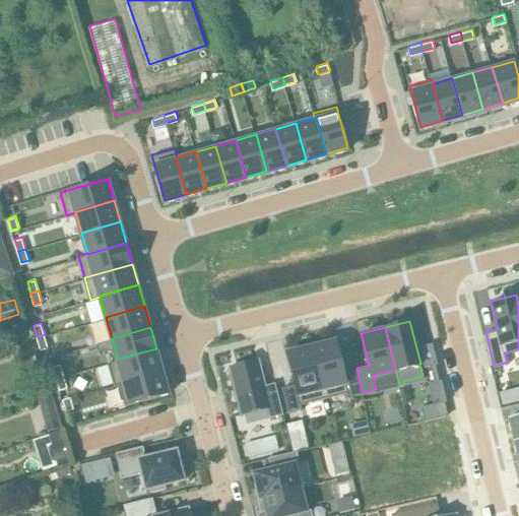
[(45,334),(37,336),(41,348),(48,345),(45,334)]
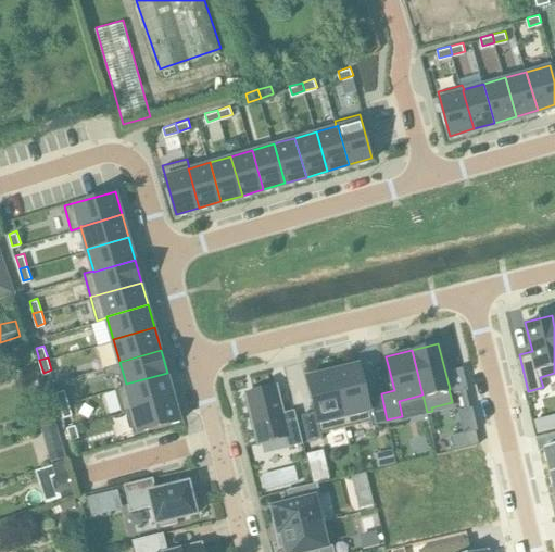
[(360,362),(332,368),(347,424),(371,418),(373,424),(387,419),(381,393),(368,397),(360,362)]
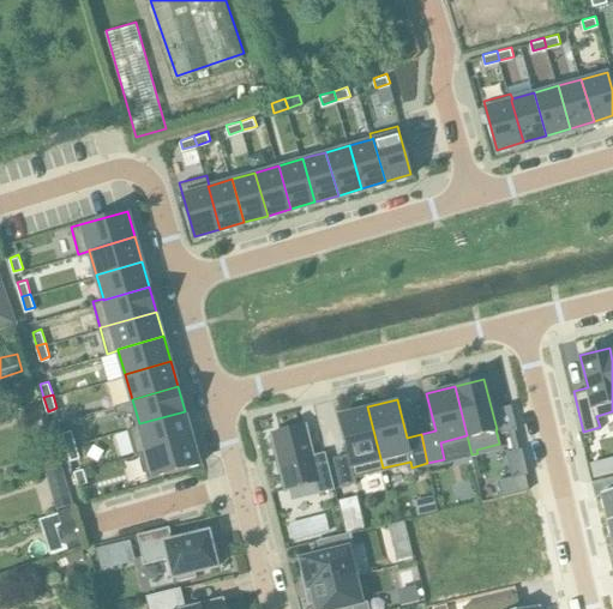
[(506,404),(496,406),(502,430),(512,428),(517,427),(511,403),(506,404)]
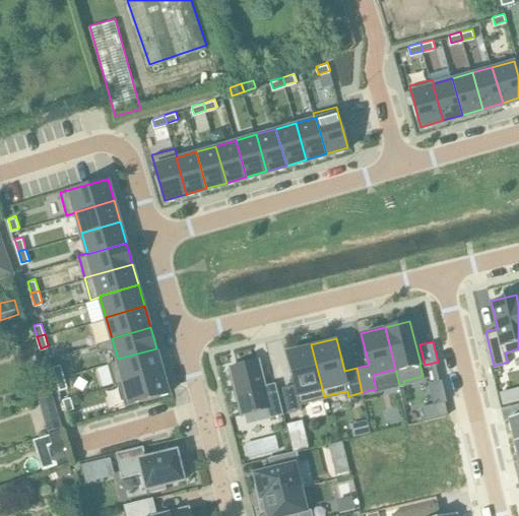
[(295,383),(282,386),(288,410),(302,407),(301,402),(324,396),(311,344),(286,350),(295,383)]
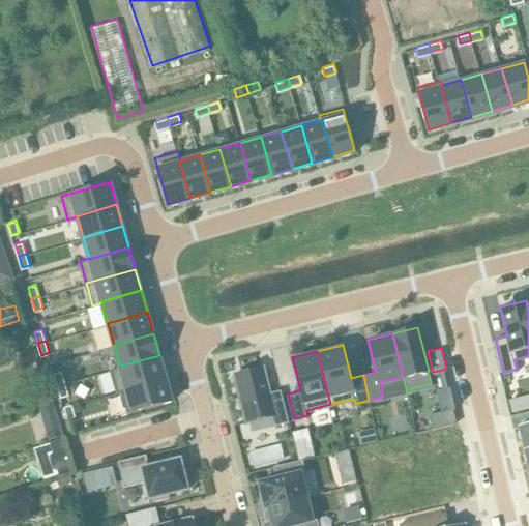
[(117,391),(121,390),(121,389),(125,388),(166,377),(159,355),(120,366),(110,368),(117,391)]
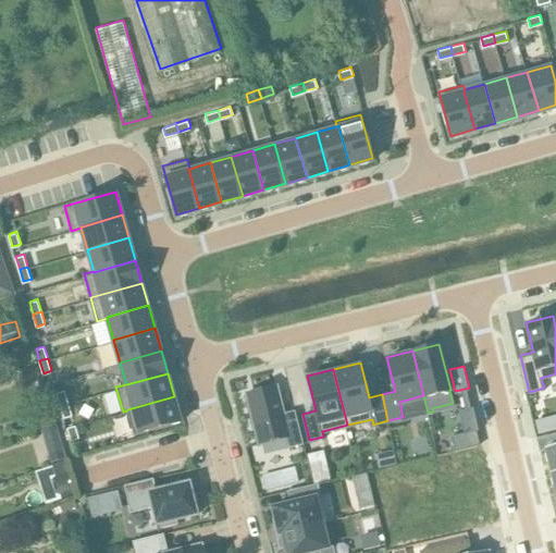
[(276,383),(247,391),(260,441),(287,434),(289,445),(304,442),(304,441),(295,408),(283,410),(276,383)]
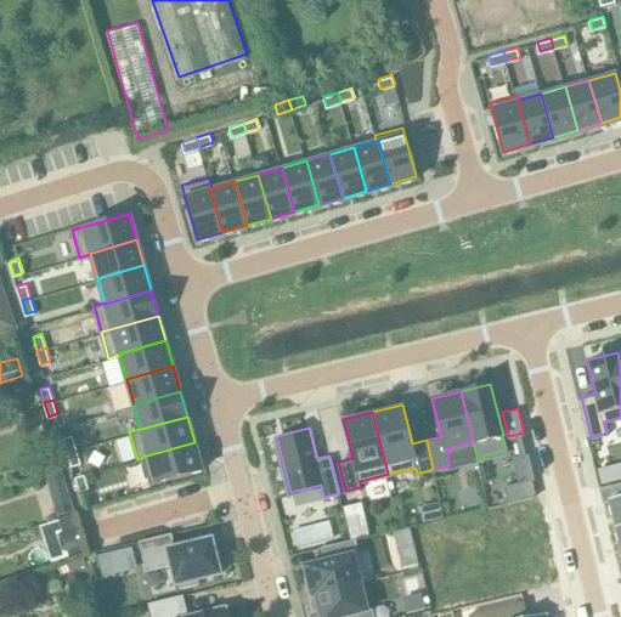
[(67,451),(77,447),(72,434),(63,436),(67,451)]
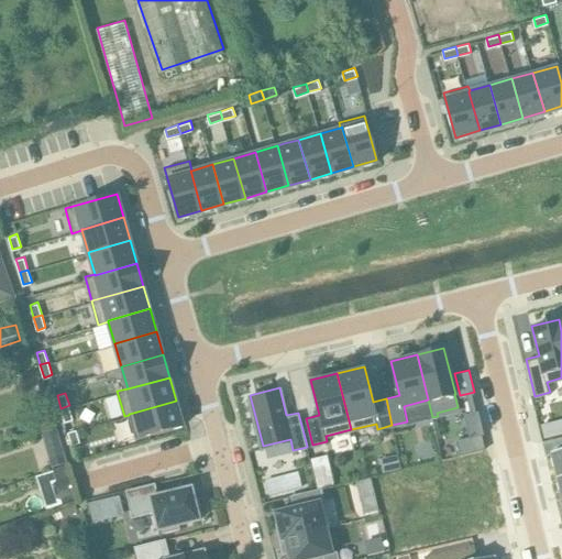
[(129,414),(129,415),(135,437),(183,424),(176,401),(133,413),(129,414)]
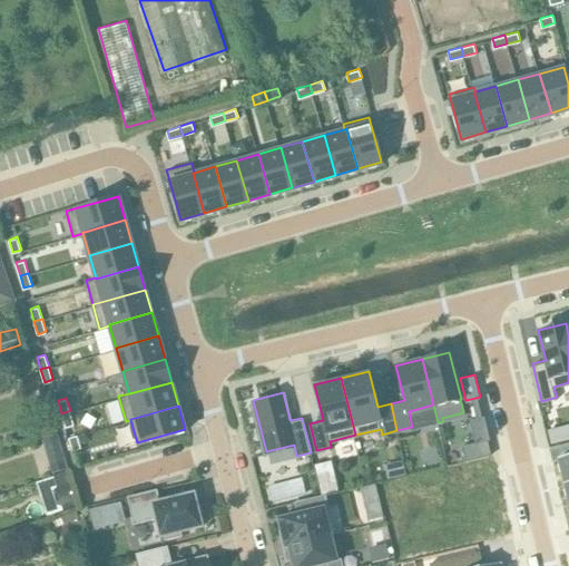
[(70,410),(61,413),(66,426),(75,423),(70,410)]
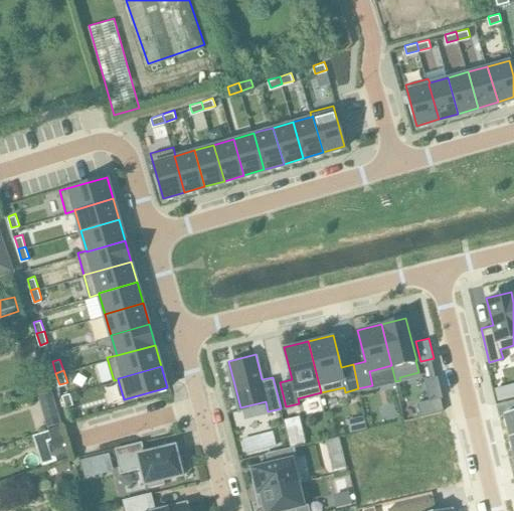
[(38,392),(42,405),(56,401),(52,388),(38,392)]
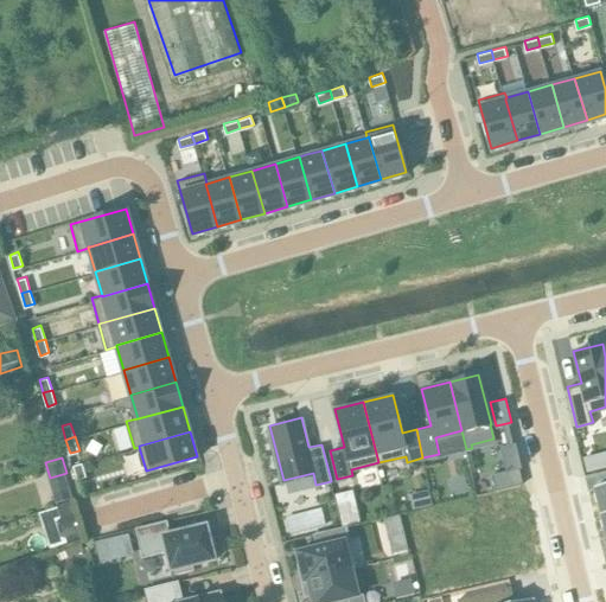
[(74,465),(77,478),(87,475),(82,461),(74,465)]
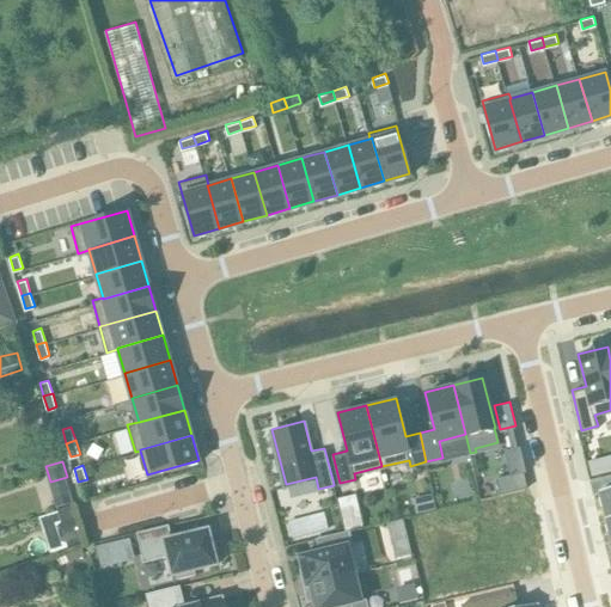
[(524,467),(499,474),(502,490),(527,484),(524,467)]
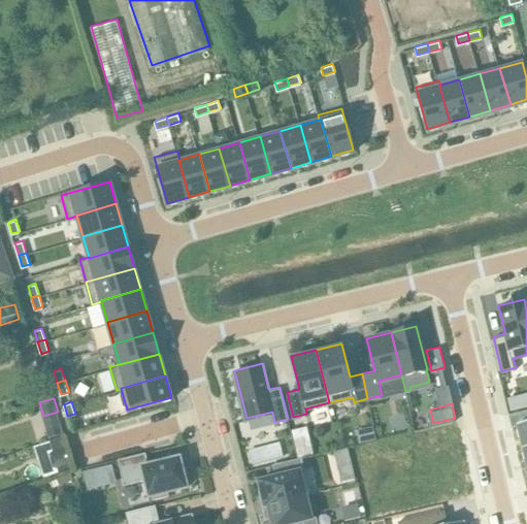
[(526,419),(516,423),(522,446),(526,444),(526,419)]
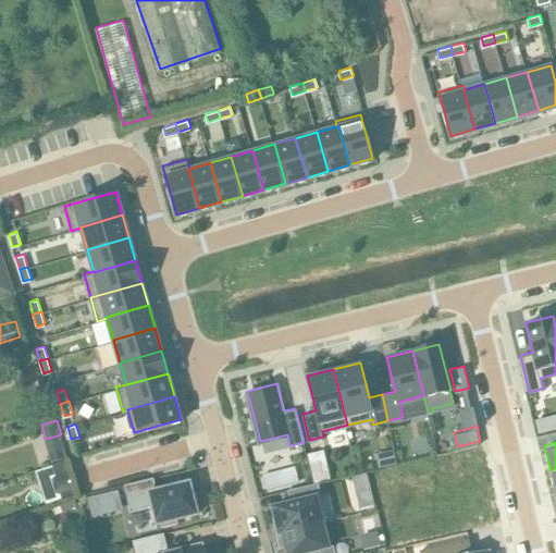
[(394,445),(377,450),(380,462),(397,458),(394,445)]
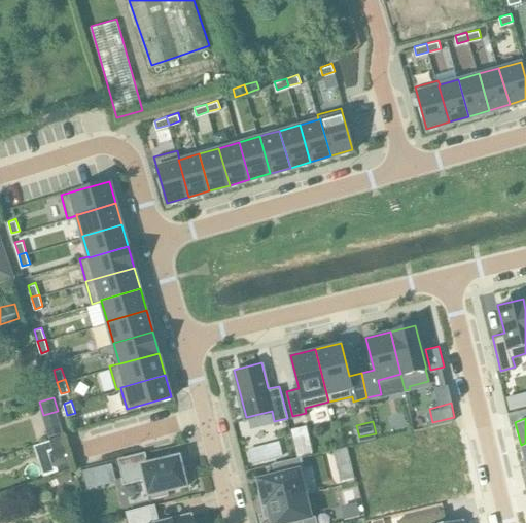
[(310,450),(307,422),(288,424),(291,452),(310,450)]
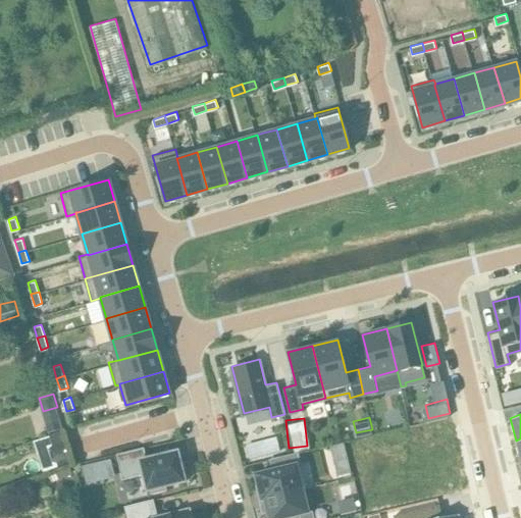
[(404,487),(444,478),(433,441),(416,445),(412,429),(386,435),(391,452),(394,451),(404,487)]
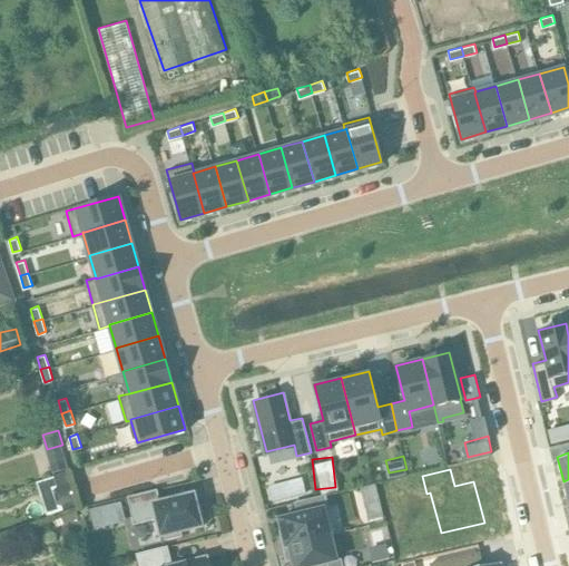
[(57,484),(52,488),(57,503),(62,505),(64,508),(78,504),(67,470),(54,475),(57,484)]
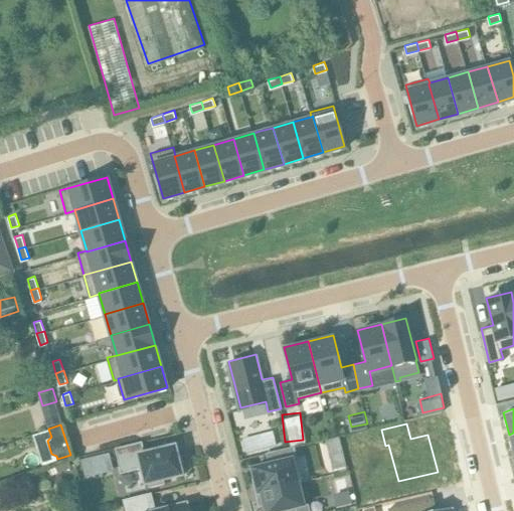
[(273,430),(260,433),(263,446),(276,443),(273,430)]
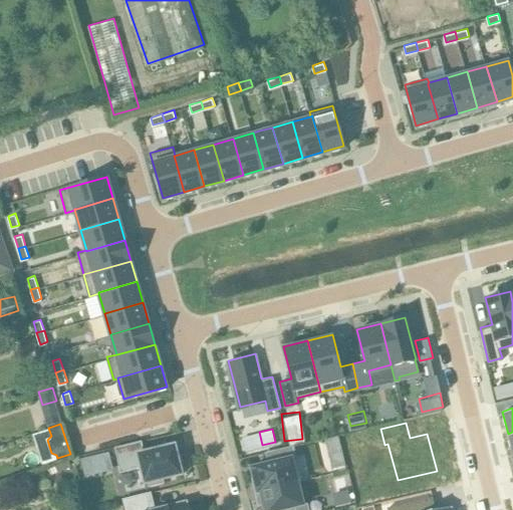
[(145,451),(142,439),(114,445),(120,471),(121,470),(141,465),(145,481),(148,481),(149,484),(164,480),(163,477),(182,473),(175,444),(145,451)]
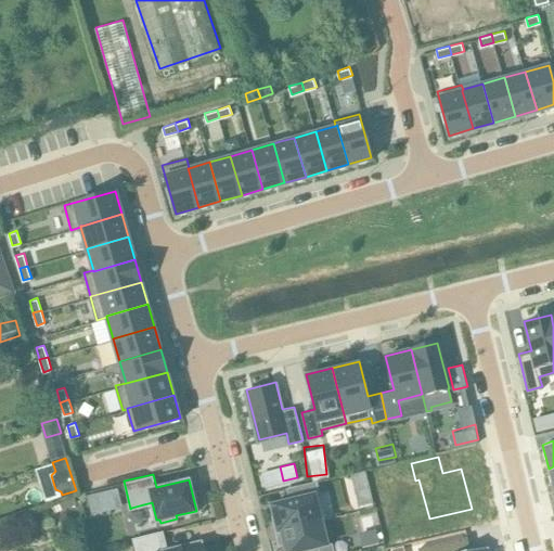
[(291,499),(271,503),(274,515),(273,515),(277,529),(321,519),(314,494),(321,492),(318,478),(287,486),(291,499)]
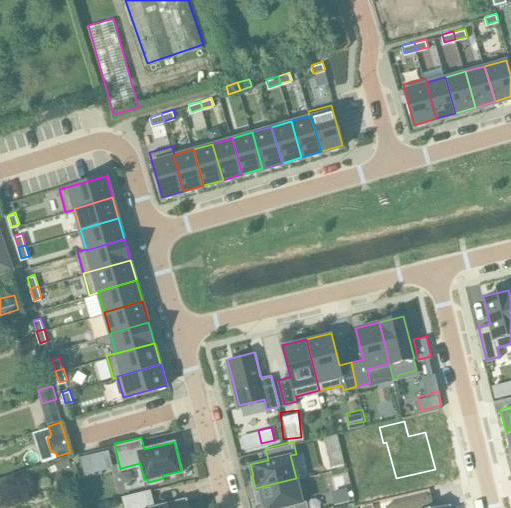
[(93,452),(80,455),(84,470),(97,467),(93,452)]
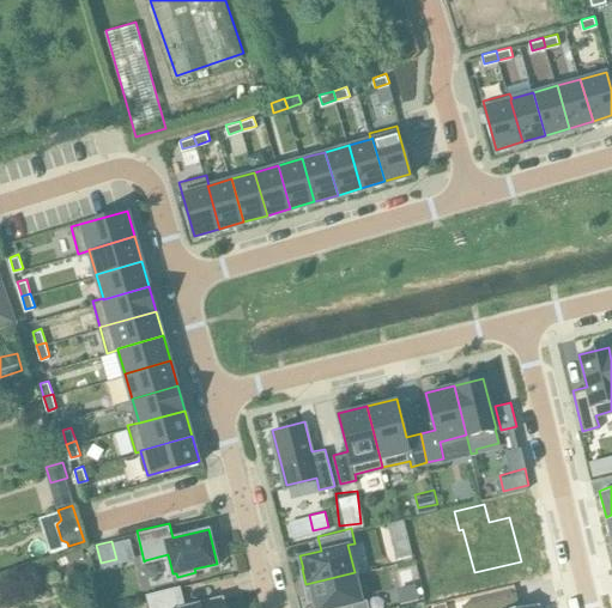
[(355,572),(306,584),(309,599),(314,597),(316,607),(327,607),(334,607),(369,607),(368,597),(362,599),(355,572)]
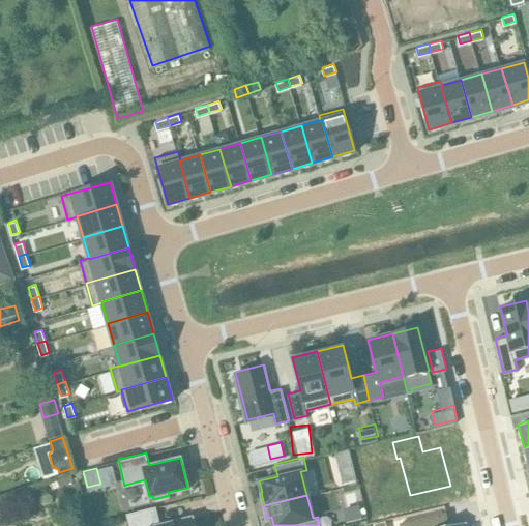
[(159,524),(155,505),(126,513),(129,525),(196,525),(194,516),(159,524)]
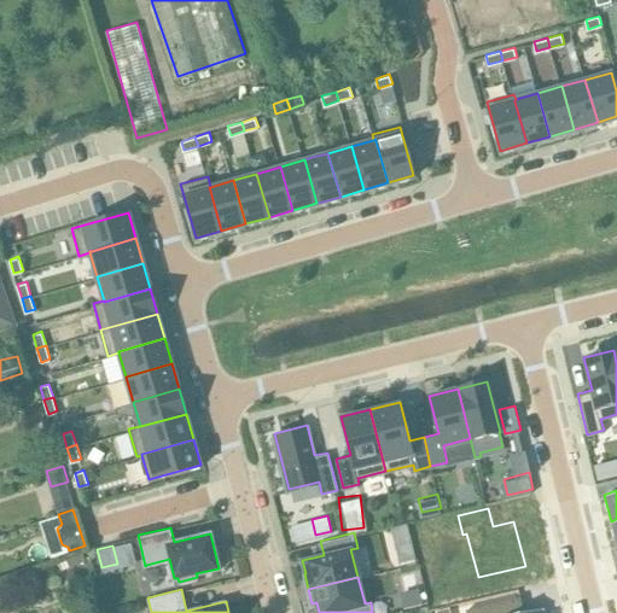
[(521,595),(466,608),(466,612),(545,612),(543,606),(524,611),(521,595)]
